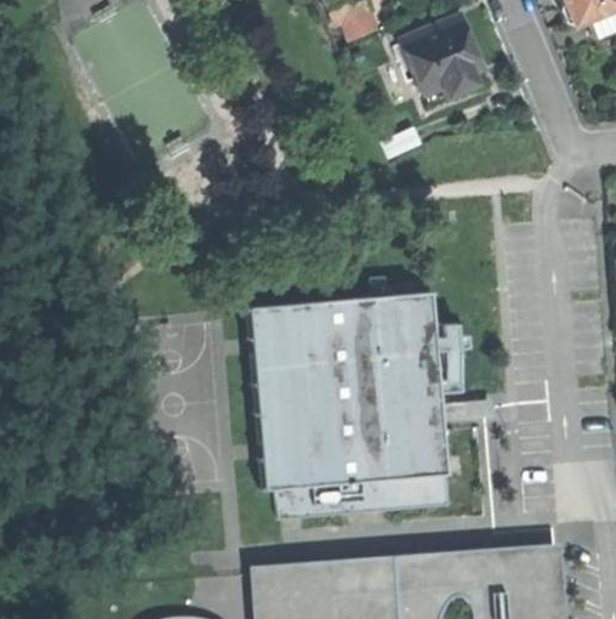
[(329,0),(337,22),(370,10),(366,0),(329,0)]
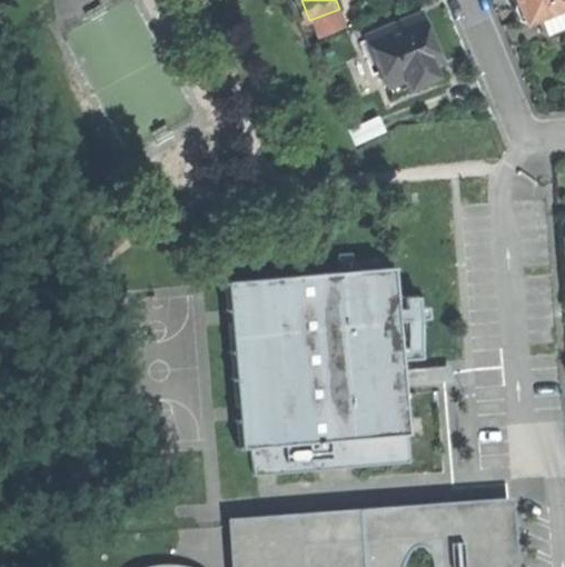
[(528,18),(529,20),(542,16),(564,6),(564,0),(521,0),(523,3),(528,18)]
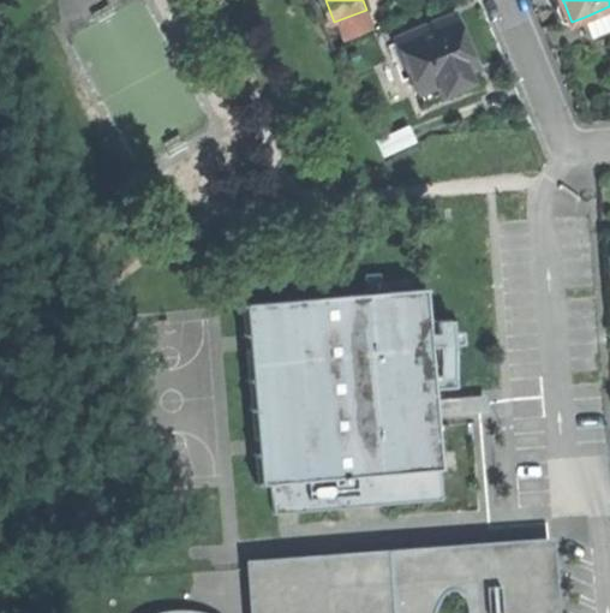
[(563,22),(570,19),(564,4),(557,7),(561,16),(563,22)]
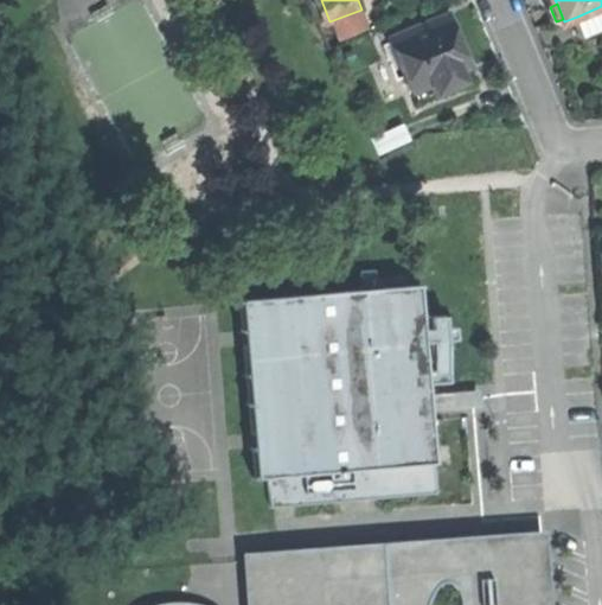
[(601,6),(577,17),(584,34),(601,27),(601,6)]
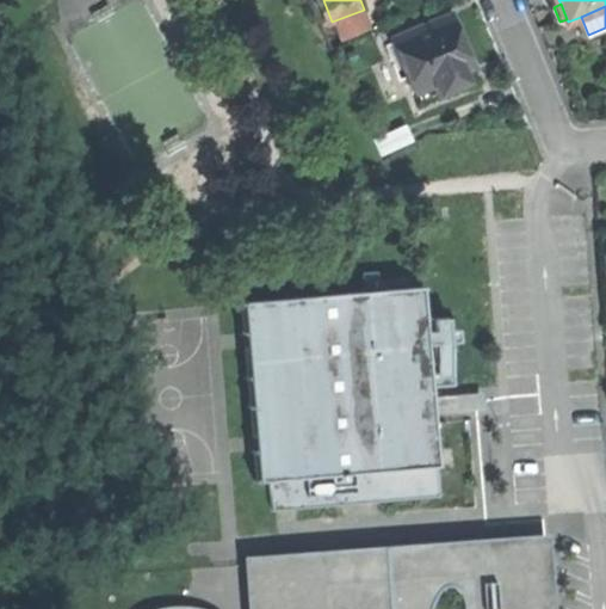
[(397,40),(419,92),(421,91),(438,84),(441,94),(472,81),(468,72),(478,67),(468,43),(456,14),(397,40)]
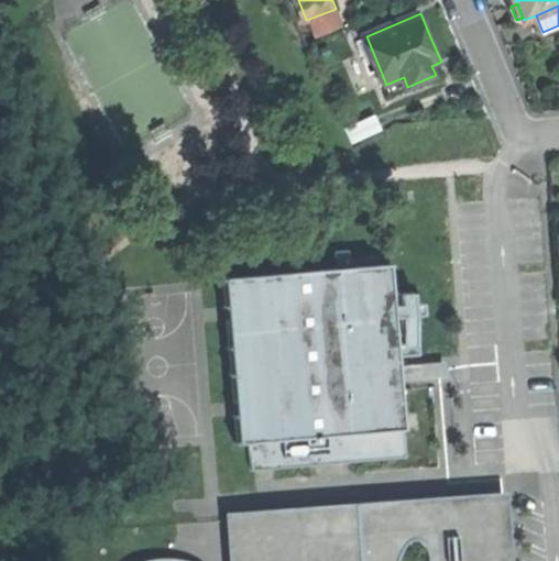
[(393,92),(407,87),(404,77),(388,84),(393,92)]
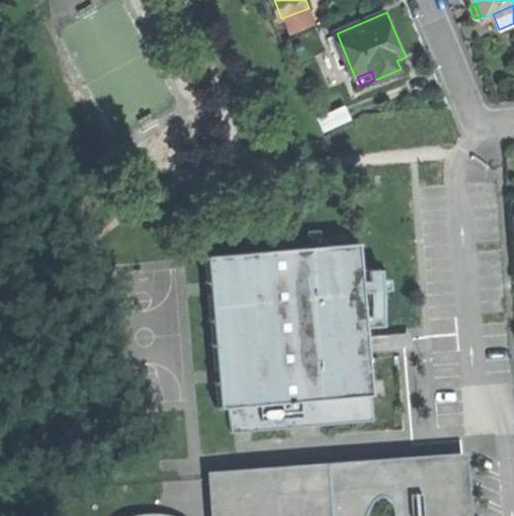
[(363,243),(208,256),(222,405),(234,404),(375,392),(363,243)]
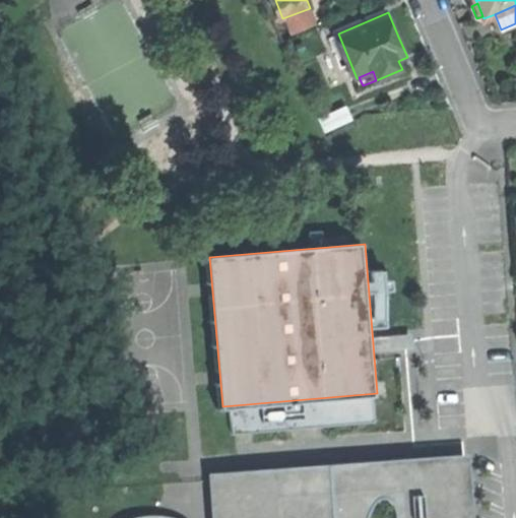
[(374,335),(375,350),(415,347),(413,332),(374,335)]
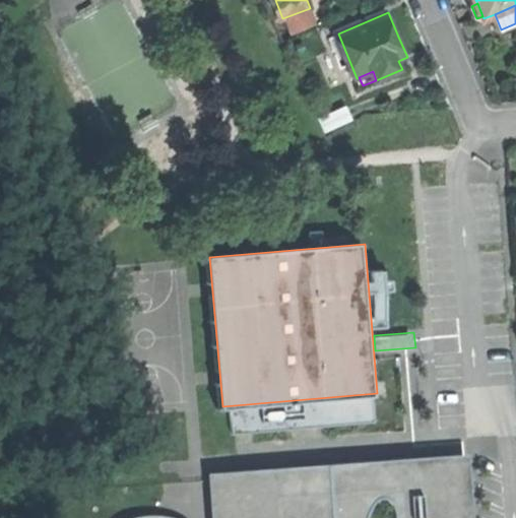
[(379,416),(377,393),(235,405),(237,429),(316,422),(379,416)]
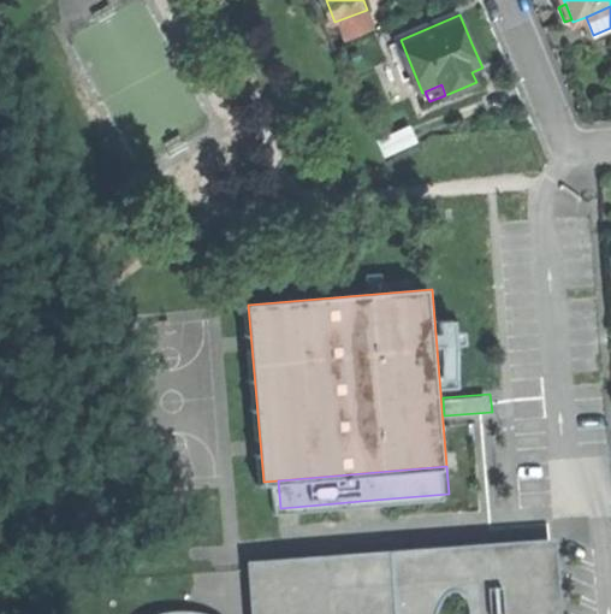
[(257,564),(261,613),(563,613),(558,542),(257,564)]
